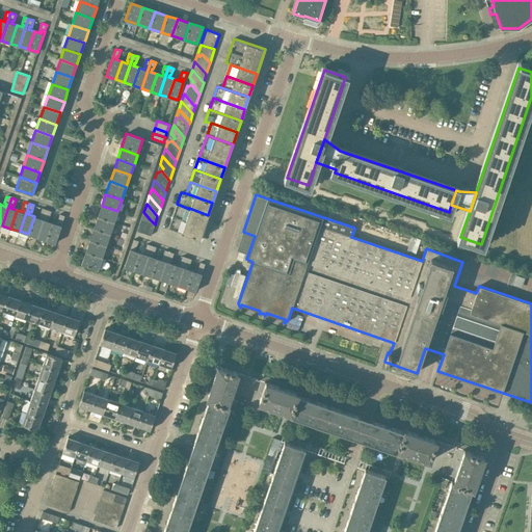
[(189,209),(177,204),(168,228),(182,232),(182,233),(200,239),(208,215),(189,208),(189,209)]
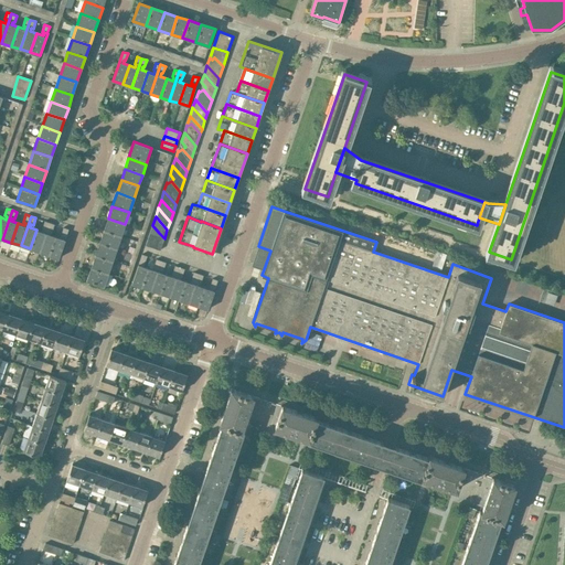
[(121,237),(125,224),(108,219),(104,231),(121,237)]
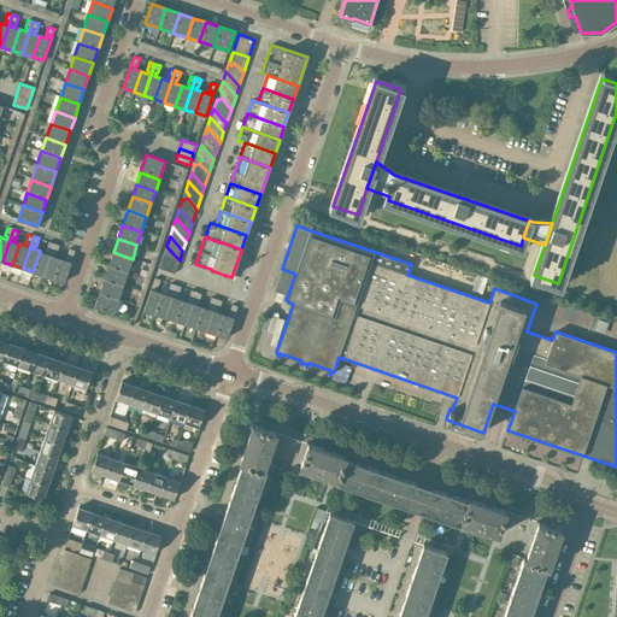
[(43,275),(54,244),(48,241),(46,250),(48,250),(47,253),(40,251),(33,271),(43,275)]
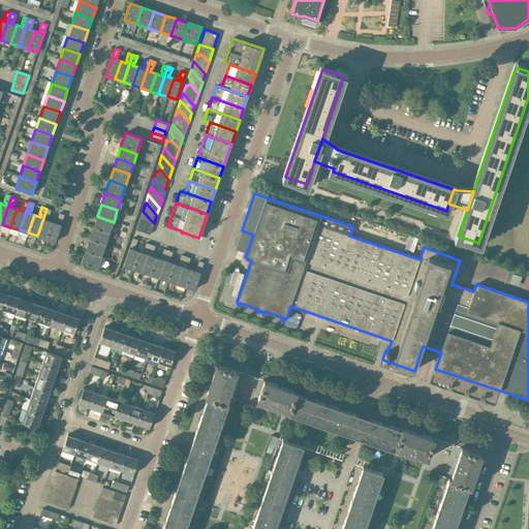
[(45,239),(52,221),(45,219),(47,216),(49,217),(51,210),(47,209),(37,236),(45,239)]
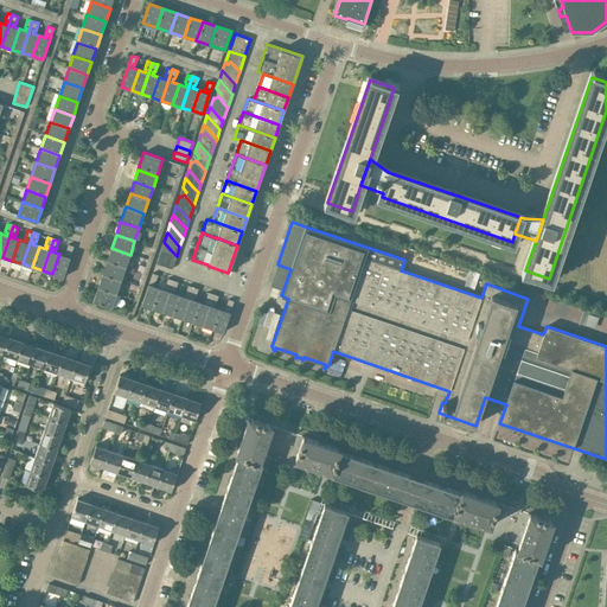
[(172,269),(177,256),(171,250),(164,242),(157,263),(172,269)]
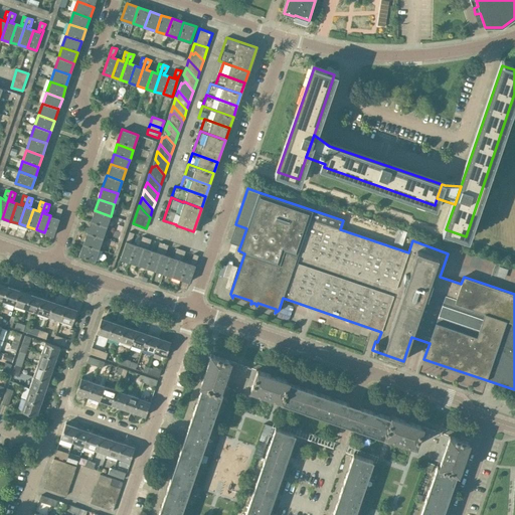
[(53,235),(59,218),(62,209),(57,207),(55,214),(57,214),(56,217),(50,215),(44,232),(53,235)]
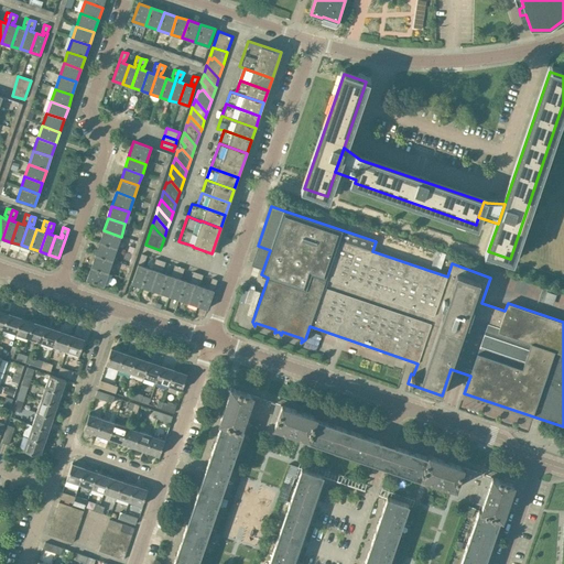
[(117,249),(121,237),(104,230),(99,242),(117,249)]
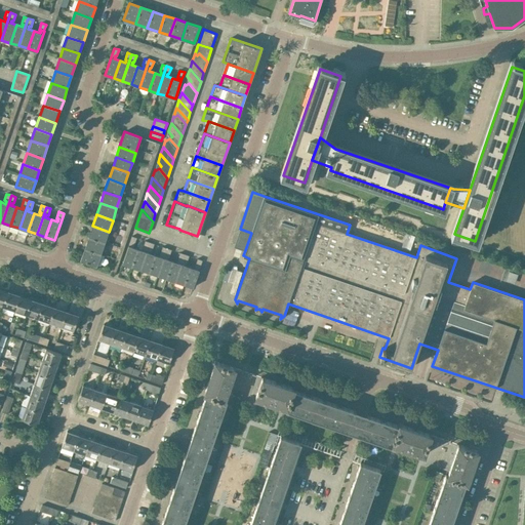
[(105,244),(109,232),(92,226),(88,238),(105,244)]
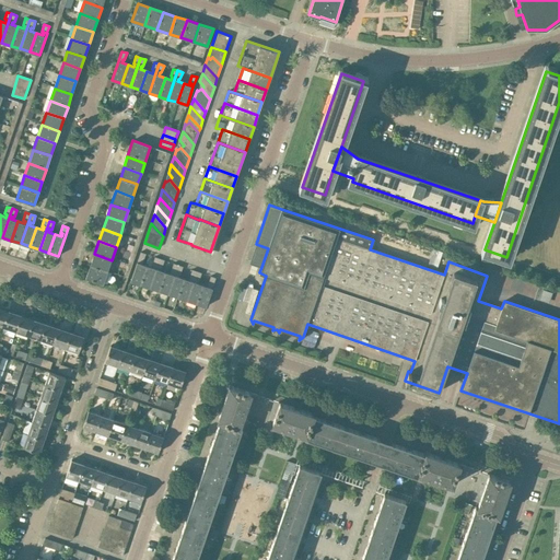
[(140,284),(147,265),(140,263),(141,260),(143,260),(146,254),(141,252),(138,259),(130,281),(140,284)]
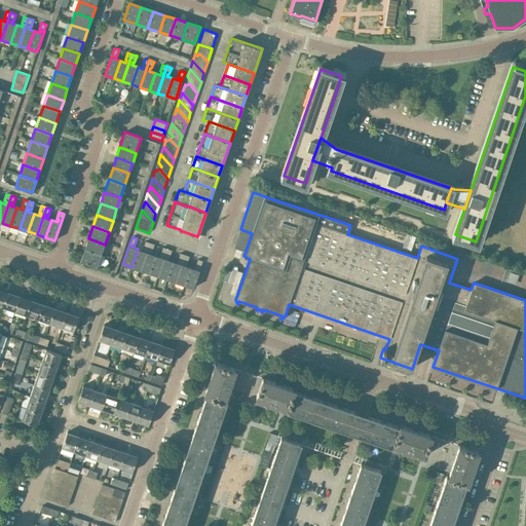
[(101,255),(105,245),(88,238),(84,250),(101,255)]
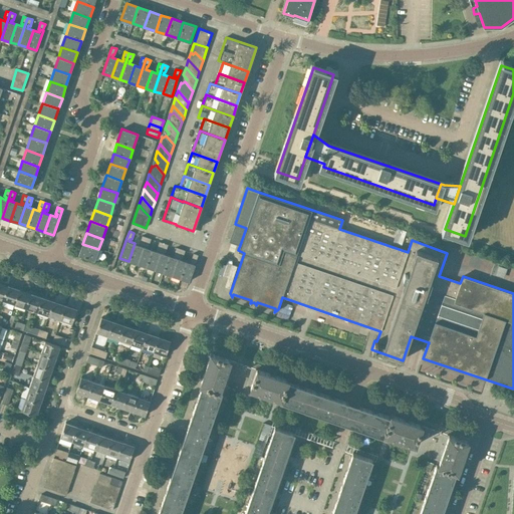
[(138,264),(147,237),(143,236),(140,242),(142,243),(141,246),(135,243),(129,261),(138,264)]
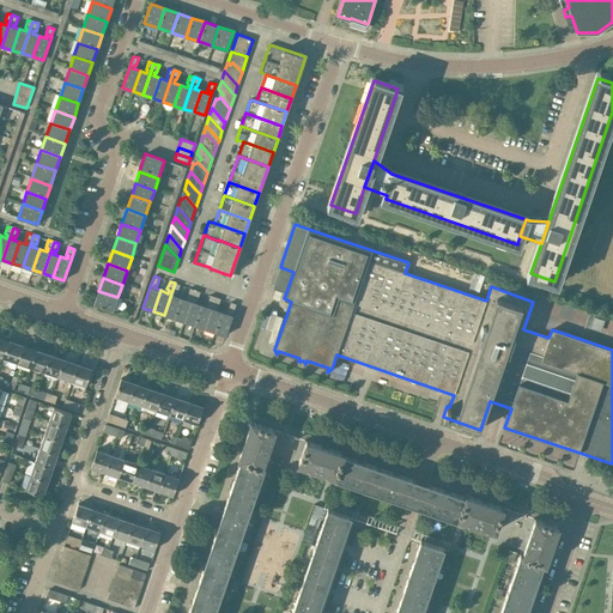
[(174,319),(181,297),(174,295),(175,291),(177,292),(180,285),(175,283),(164,315),(174,319)]
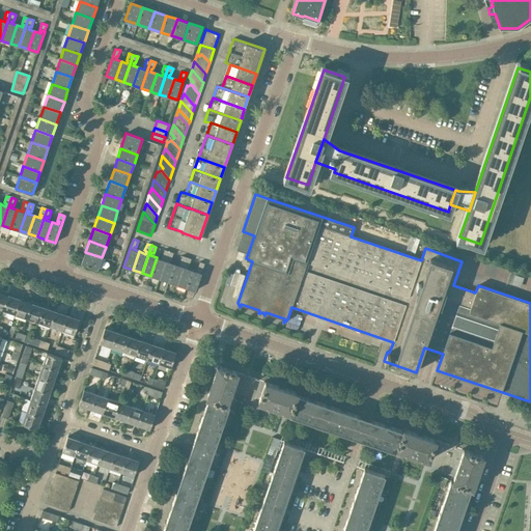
[(160,279),(169,251),(165,249),(162,256),(164,257),(163,259),(157,257),(150,276),(160,279)]
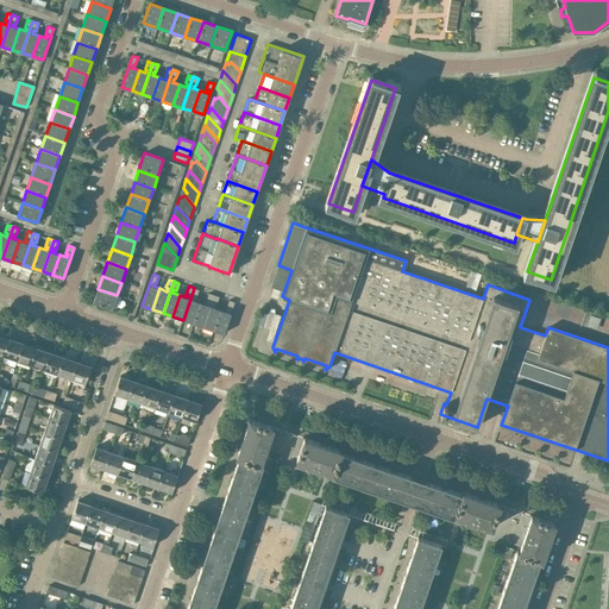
[(193,322),(200,302),(193,300),(194,296),(196,297),(199,289),(194,288),(183,320),(193,322)]
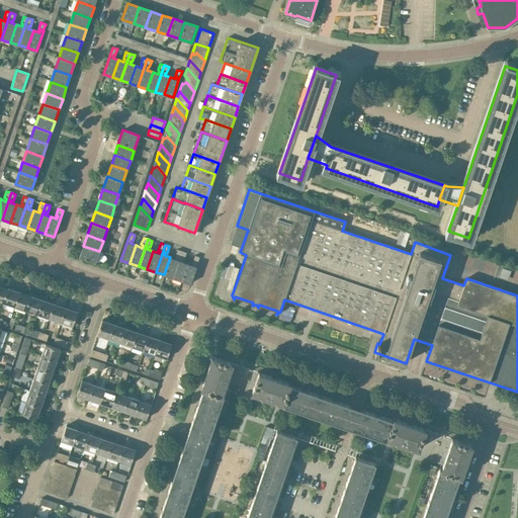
[(95,262),(99,251),(83,246),(79,257),(95,262)]
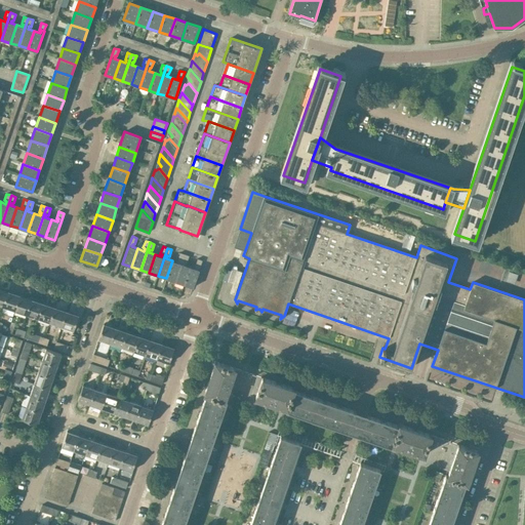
[(175,281),(185,254),(180,252),(177,259),(179,259),(178,263),(172,260),(166,278),(175,281)]
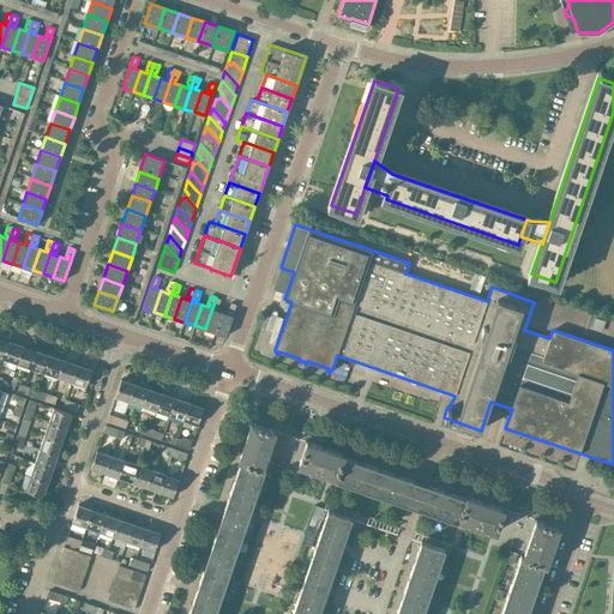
[(215,332),(222,312),(215,309),(216,306),(218,307),(221,299),(216,298),(205,329),(215,332)]
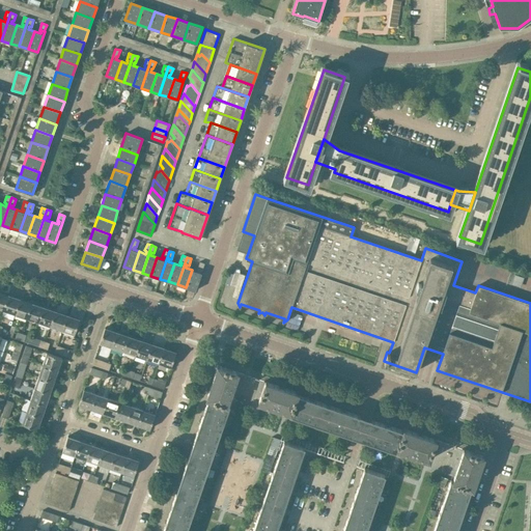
[(195,290),(201,273),(204,263),(200,261),(197,269),(199,269),(198,272),(192,270),(186,287),(195,290)]
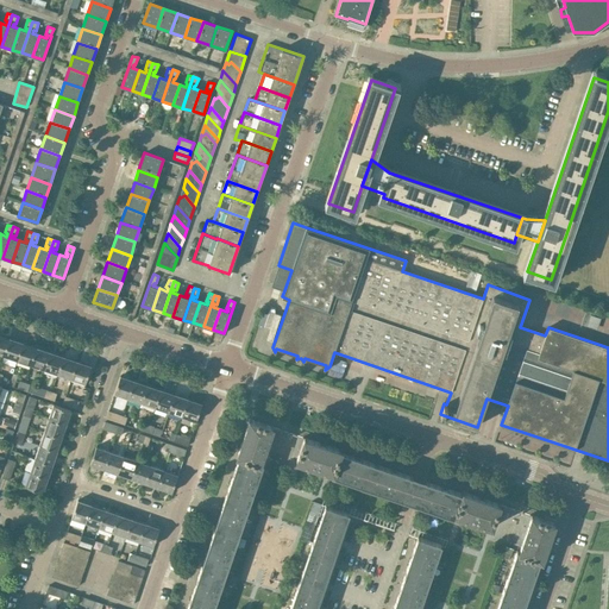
[(17,360),(23,343),(10,338),(4,356),(17,360)]
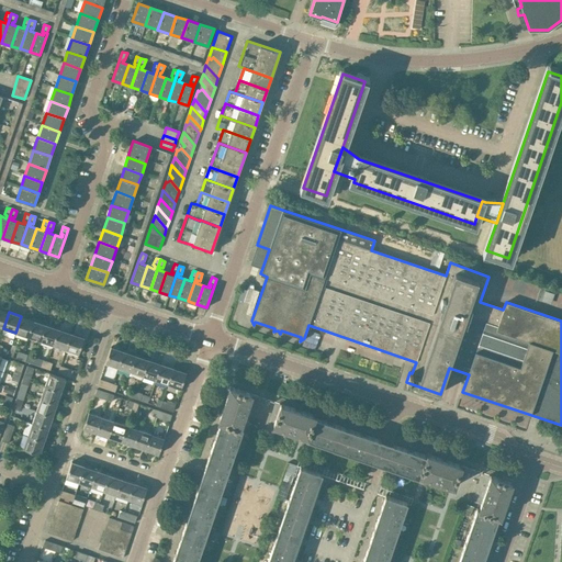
[(27,336),(34,321),(21,316),(15,333),(27,336)]
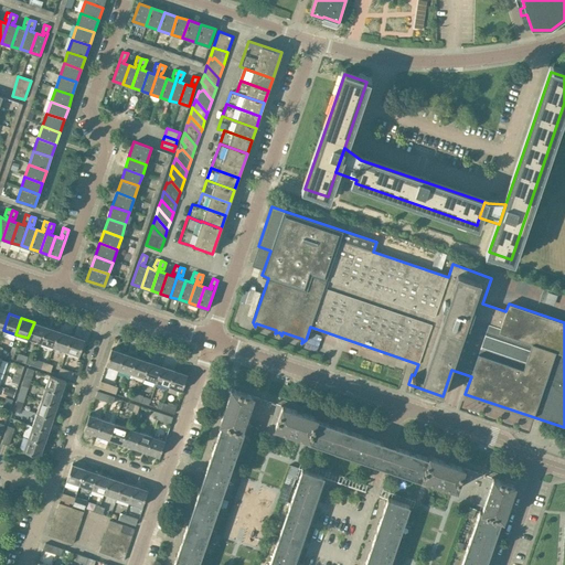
[(41,342),(46,326),(34,322),(28,338),(41,342)]
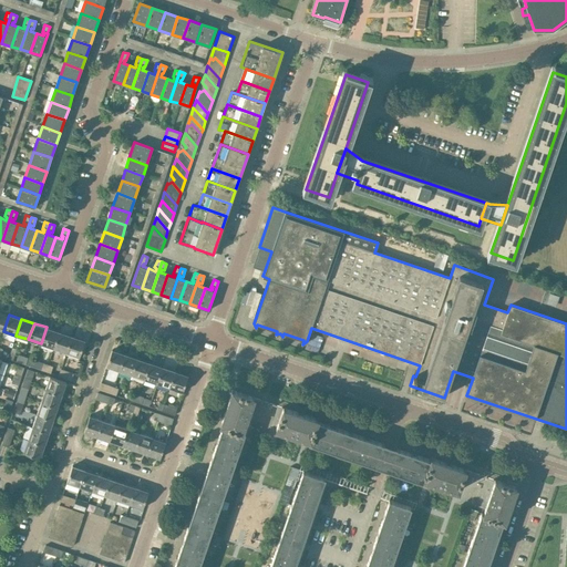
[(53,348),(59,331),(47,327),(41,343),(53,348)]
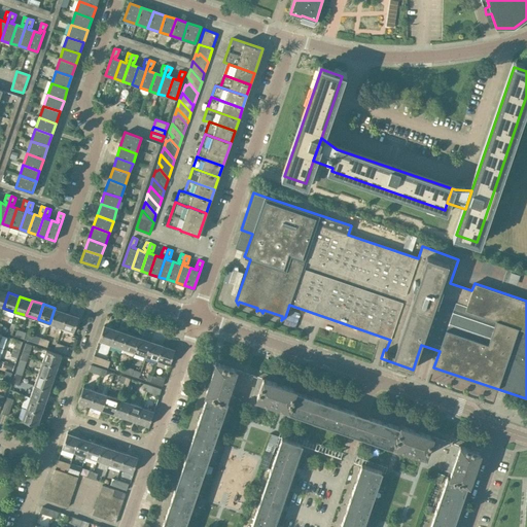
[(61,327),(66,312),(55,308),(49,323),(61,327)]
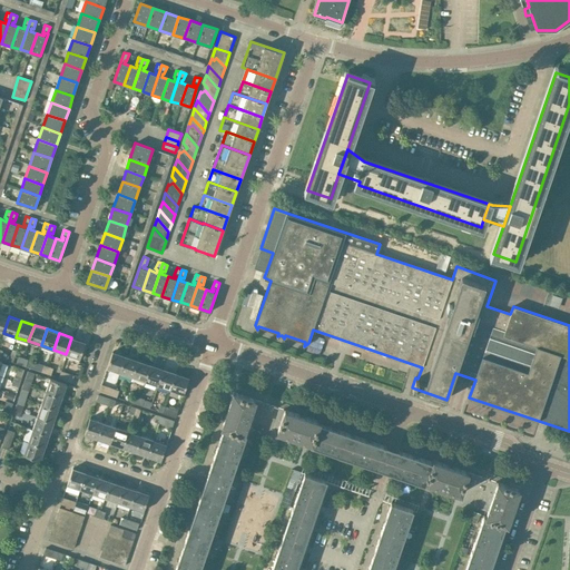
[(80,359),(86,342),(71,337),(66,354),(80,359)]
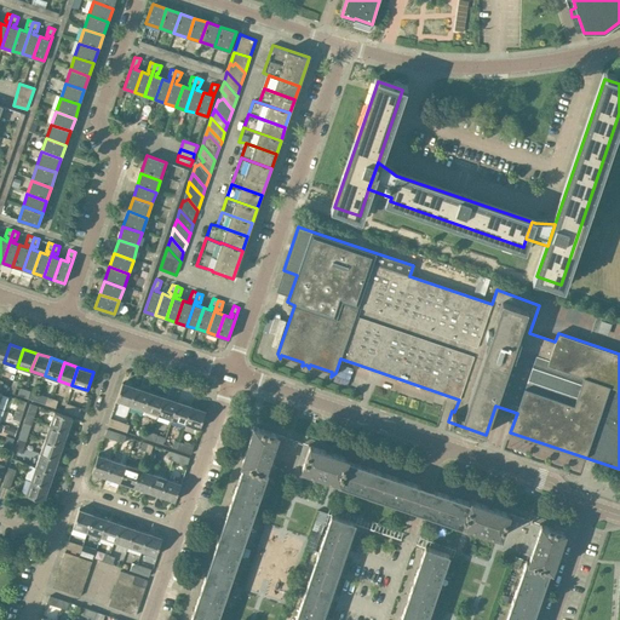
[(130,405),(136,386),(122,383),(116,400),(130,405)]
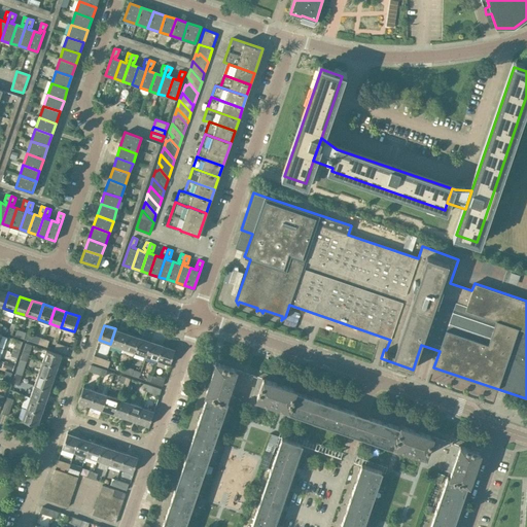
[(121,348),(127,332),(115,328),(110,344),(121,348)]
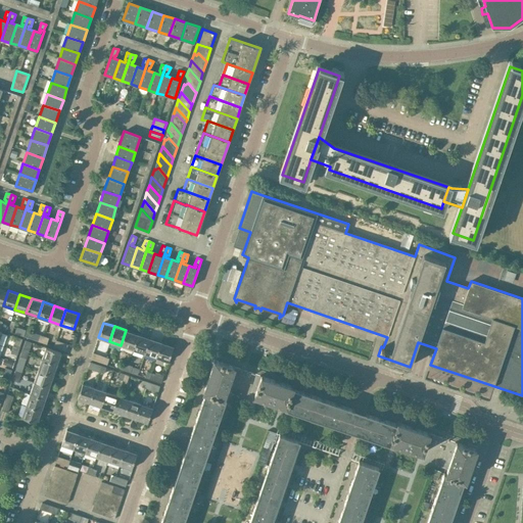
[(133,349),(138,334),(126,330),(121,345),(133,349)]
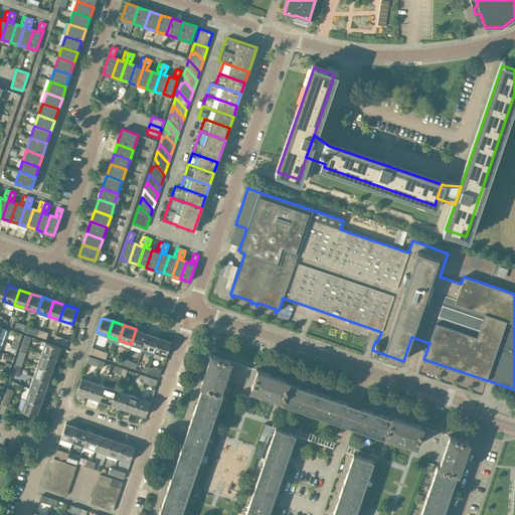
[(142,348),(147,333),(136,329),(131,344),(142,348)]
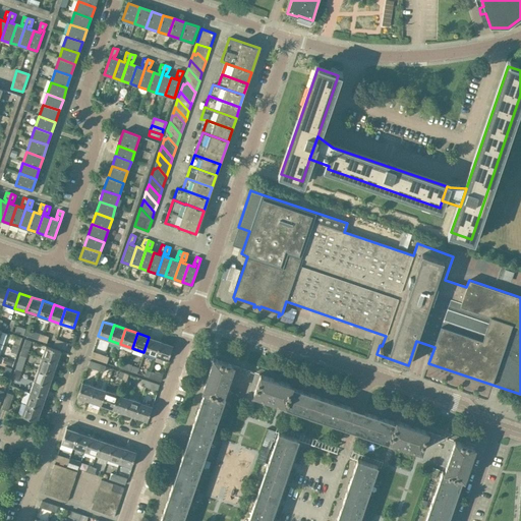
[(156,356),(160,341),(149,337),(143,352),(156,356)]
